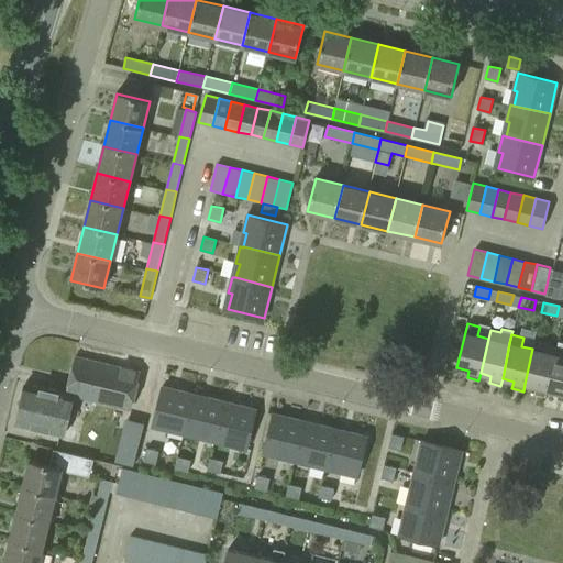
[(548,389),(555,354),(544,352),(547,343),(534,340),(532,349),(525,384),(536,387),(533,394),(545,397),(548,389)]
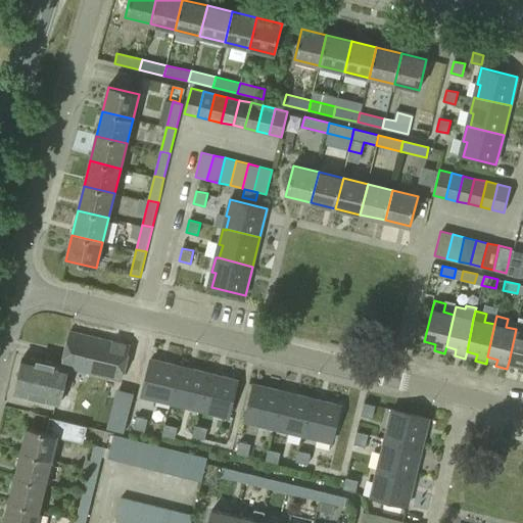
[(516,329),(509,362),(518,365),(517,371),(522,372),(522,322),(518,321),(516,329)]
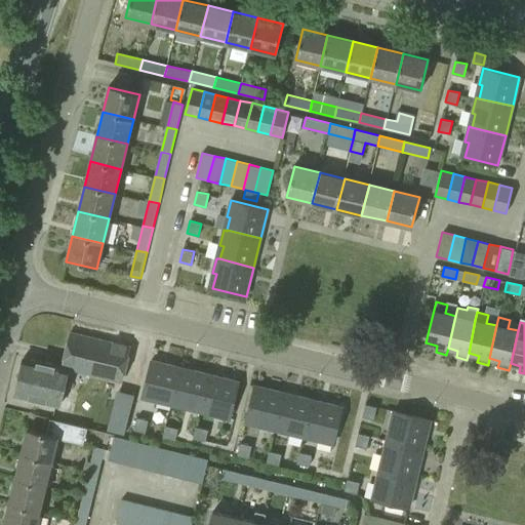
[(125,346),(71,332),(63,366),(24,357),(14,396),(59,406),(69,368),(90,373),(87,386),(103,389),(109,361),(130,366),(136,344),(127,341),(125,346)]
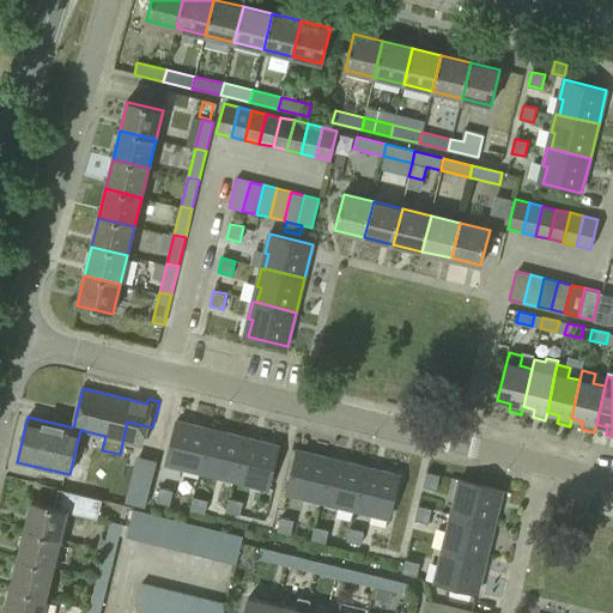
[(201,468),(211,429),(176,420),(167,463),(184,468),(186,463),(200,467),(201,468)]
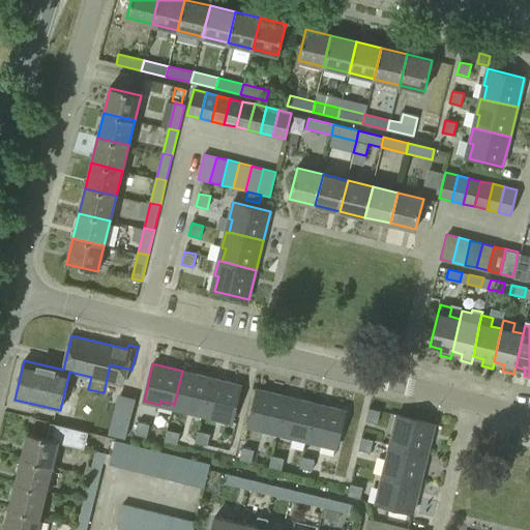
[(203,411),(211,378),(182,371),(174,405),(173,404),(173,408),(188,412),(189,408),(203,411)]
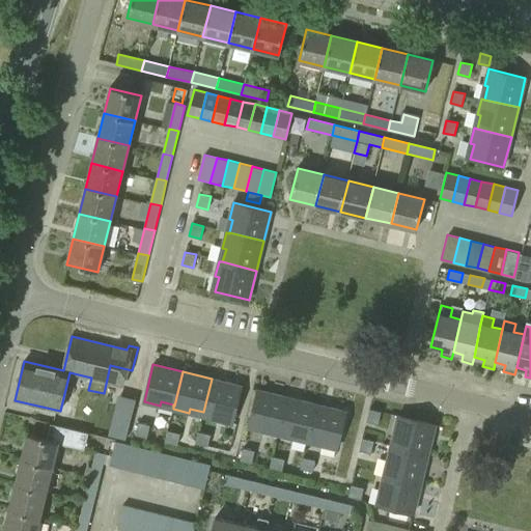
[(203,412),(202,416),(218,420),(219,416),(232,419),(231,423),(232,423),(242,386),(212,379),(203,412)]
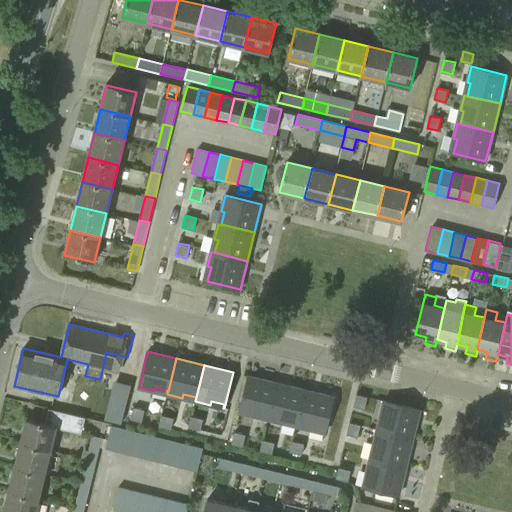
[(268,419),(277,383),(248,376),(239,412),(255,415),(255,412),(268,415),(268,419)]
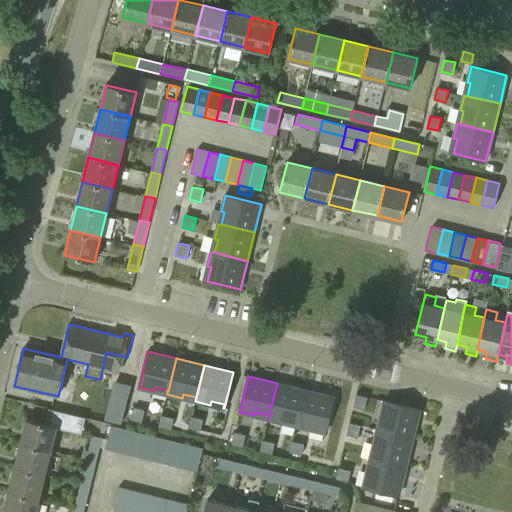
[(297,426),(305,390),(277,383),(268,419),(283,422),(284,419),(296,422),(296,426),(297,426)]
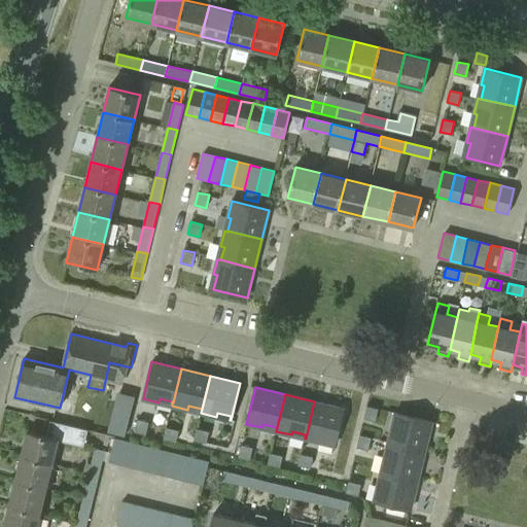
[(314,401),(306,438),(320,442),(321,438),(335,442),(334,445),(335,446),(344,409),(314,401)]
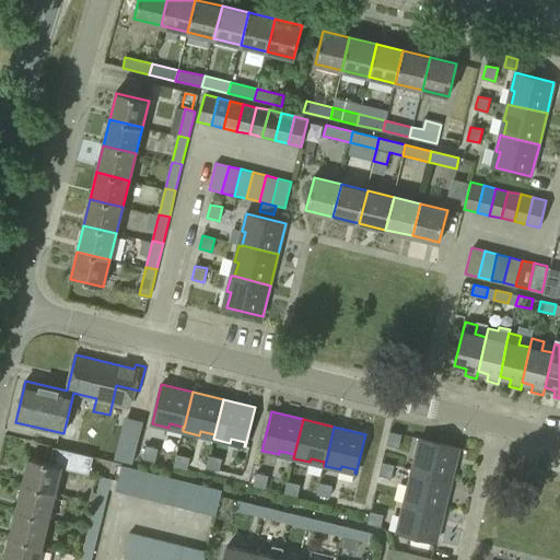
[(401,433),(389,431),(387,444),(398,446),(401,433)]
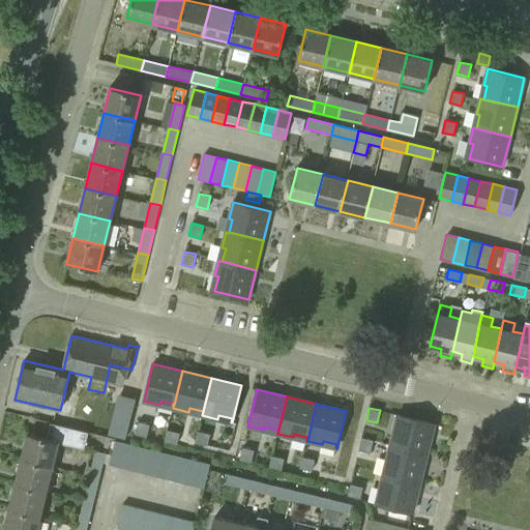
[(394,445),(427,453),(434,424),(398,415),(393,431),(398,432),(394,445)]
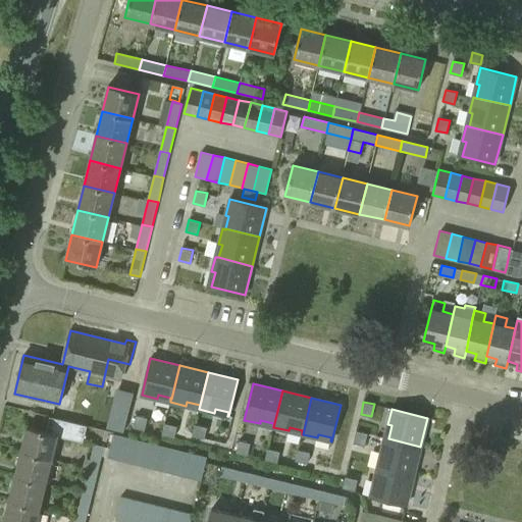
[(147,418),(136,415),(134,427),(144,430),(147,418)]
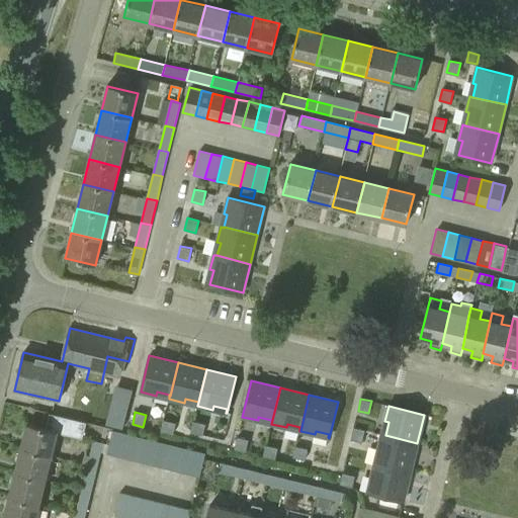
[(20,449),(51,456),(57,432),(82,438),(86,422),(50,413),(46,428),(26,424),(20,449)]
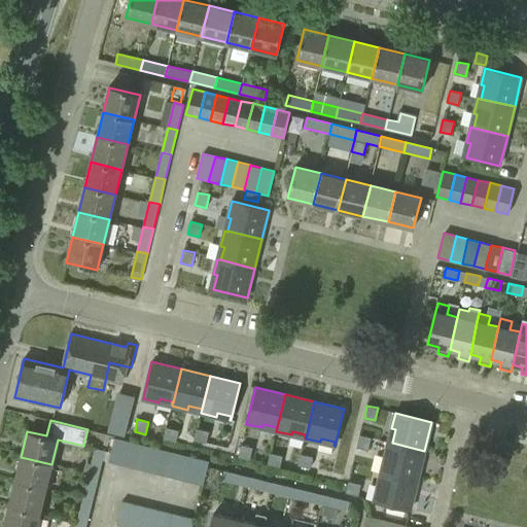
[(176,442),(178,430),(166,427),(163,438),(176,442)]
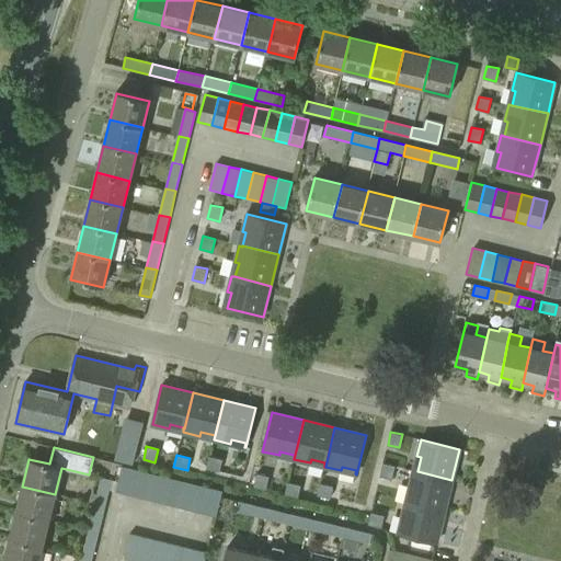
[(219,471),(222,459),(209,456),(206,468),(219,471)]
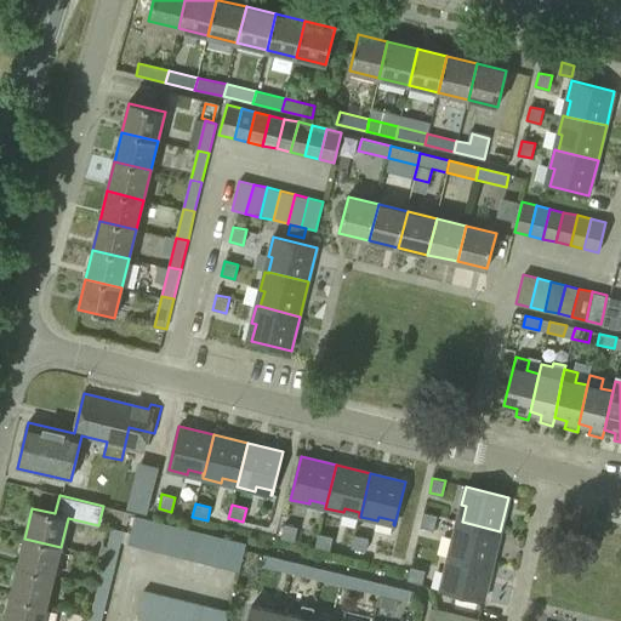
[(433,529),(437,516),(423,512),(420,527),(433,529)]
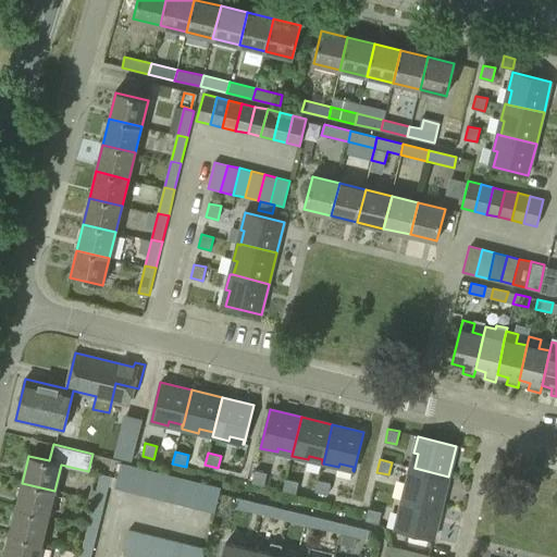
[(128,490),(135,466),(122,462),(115,486),(128,490)]
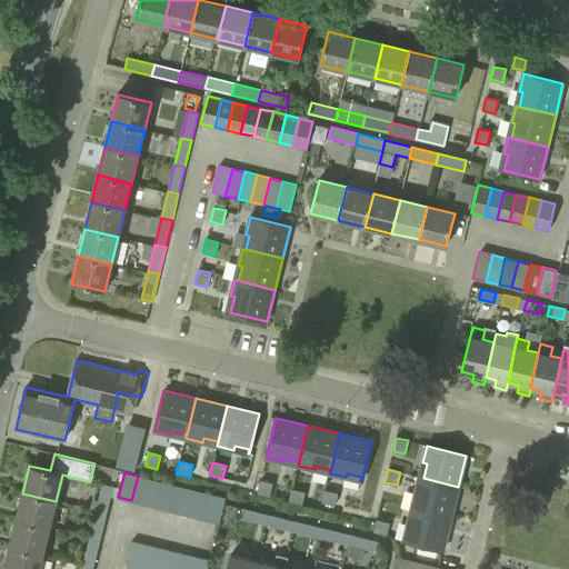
[(143,503),(150,479),(138,476),(131,500),(143,503)]
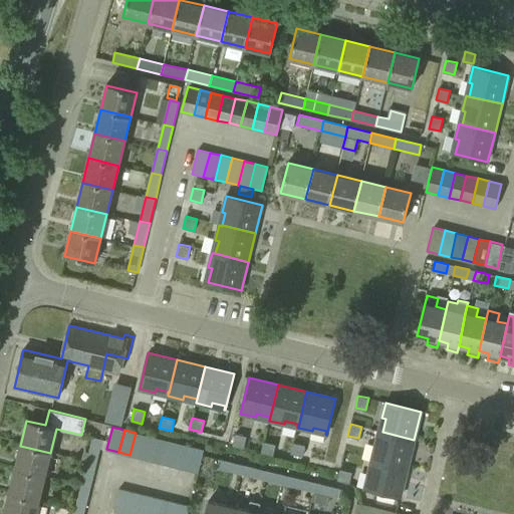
[(414,440),(382,432),(378,431),(374,446),(378,447),(375,460),(408,469),(414,440)]
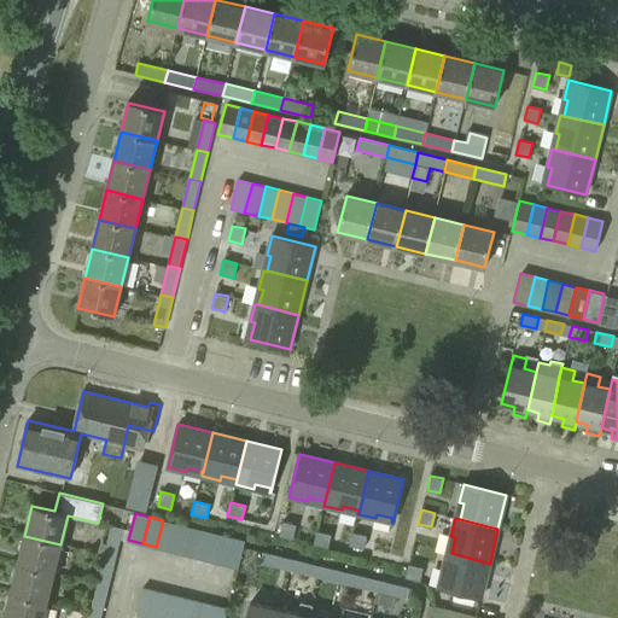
[(170,551),(176,524),(163,520),(156,547),(170,551)]
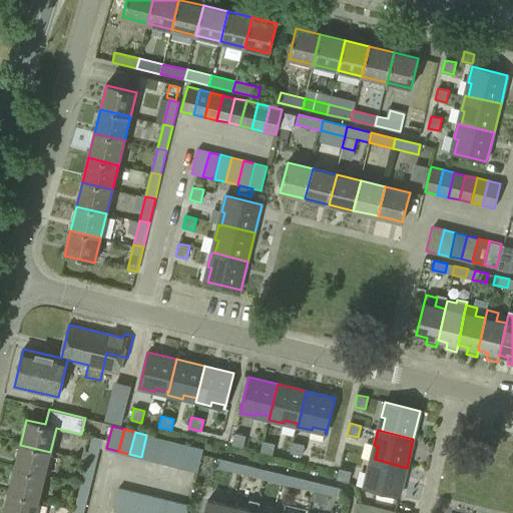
[(242,447),(245,435),(234,432),(231,444),(242,447)]
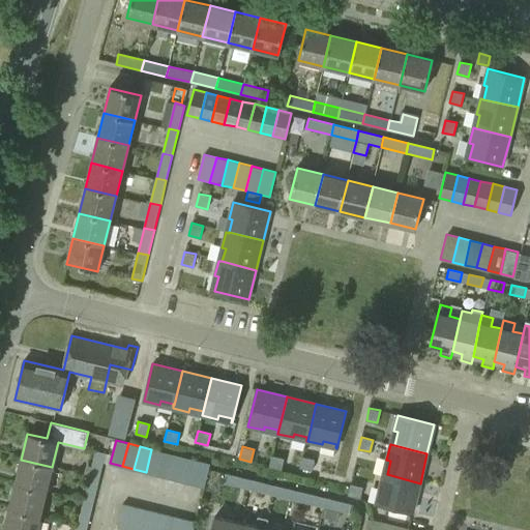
[(157,474),(163,452),(151,449),(146,472),(157,474)]
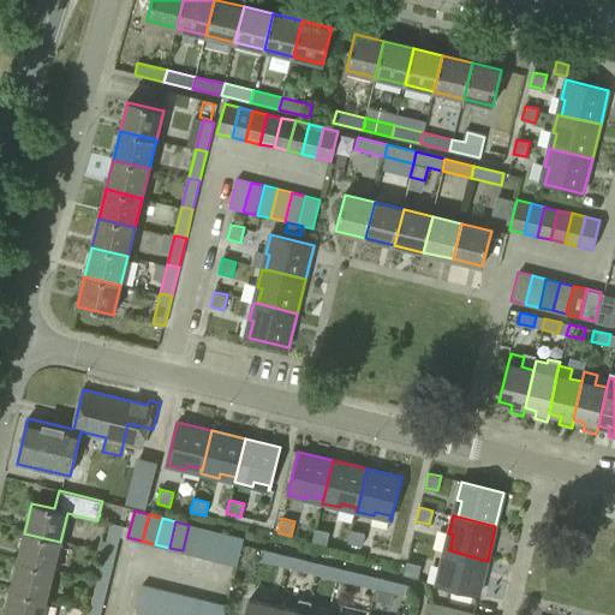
[(105,551),(115,555),(124,525),(112,523),(105,551)]
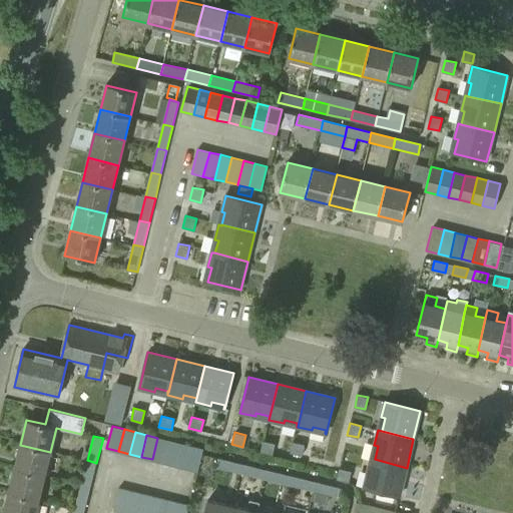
[(163,462),(169,441),(157,438),(152,459),(163,462)]
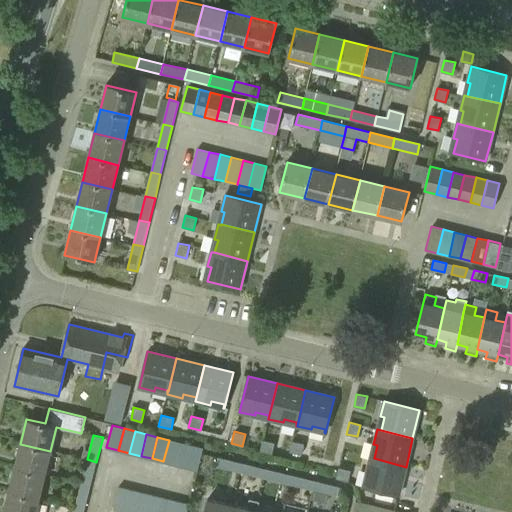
[(274,442),(262,439),(260,450),(271,453),(274,442)]
